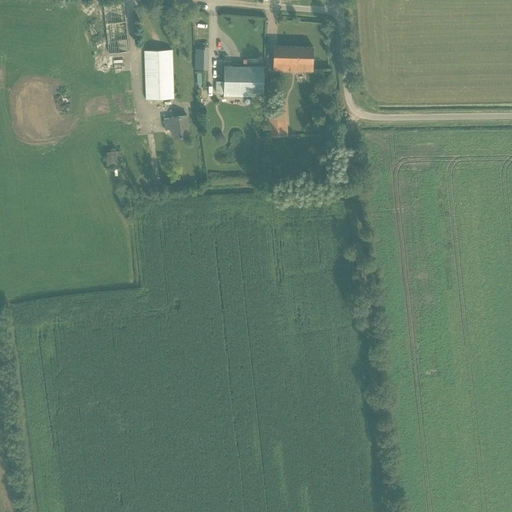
[(103,5),(109,54),(129,52),(123,3),(103,5)]
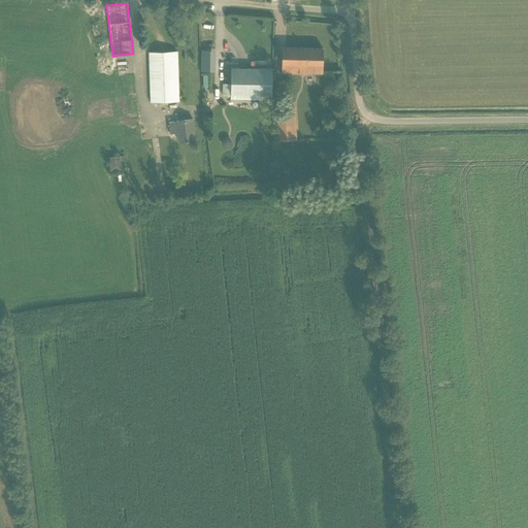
[(282,48),(282,72),(302,73),(302,72),(322,73),(323,48),(282,48)]
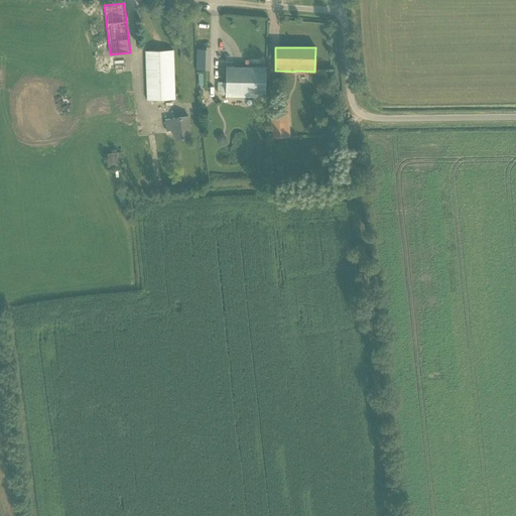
[(173,50),(145,52),(146,101),(175,100),(173,50)]
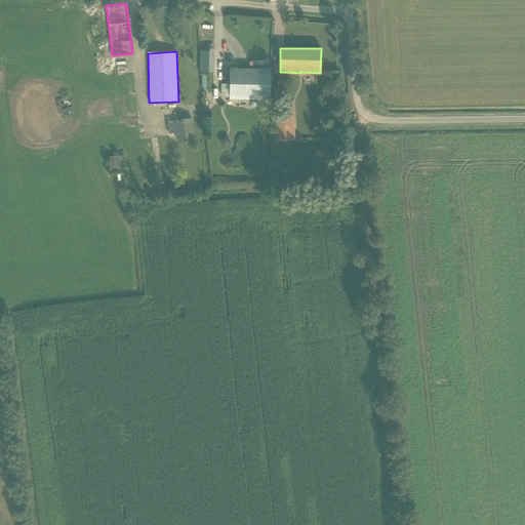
[(229,83),(221,83),(220,95),(229,95),(229,98),(270,99),(271,70),(230,68),(229,83)]
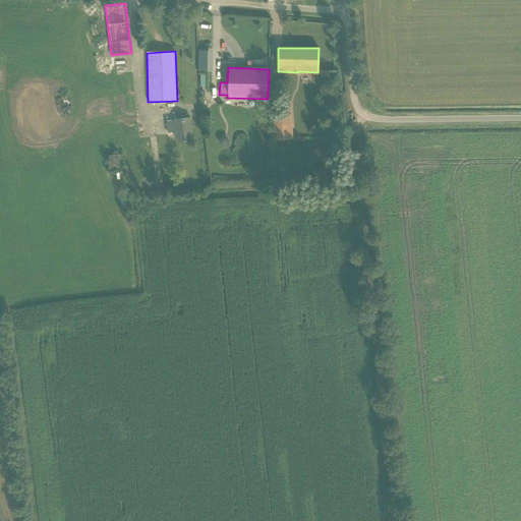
[(273,108),(274,132),(291,130),(290,107),(273,108)]
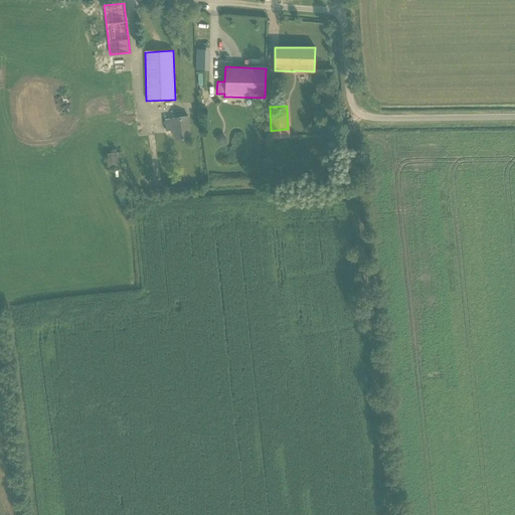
[(188,117),(164,120),(166,132),(174,131),(175,140),(190,138),(188,117)]
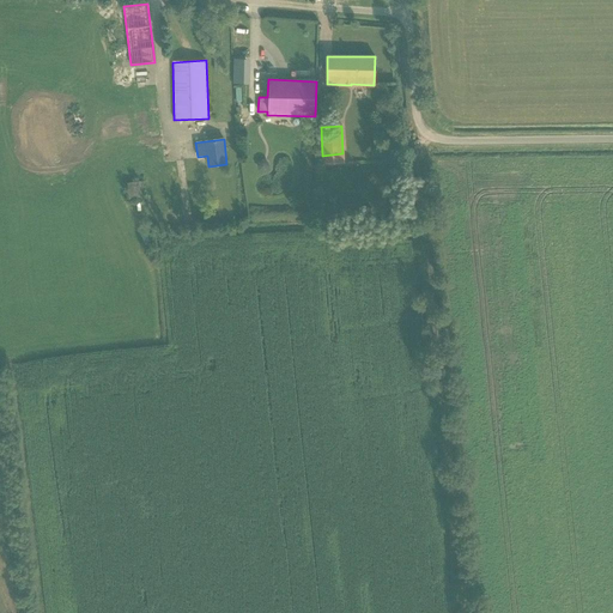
[(249,163),(256,170),(262,164),(255,157),(249,163)]
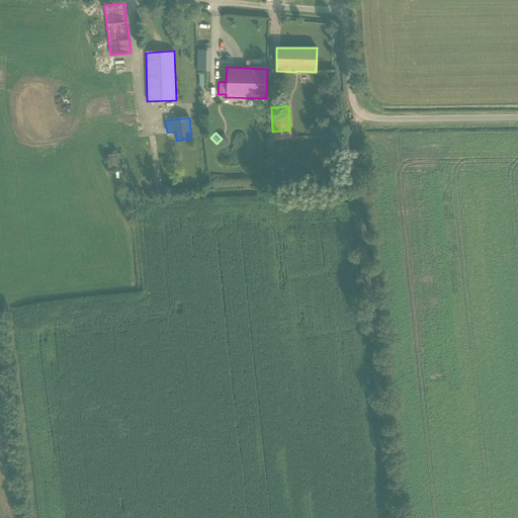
[(105,209),(104,202),(95,203),(97,211),(105,209)]
